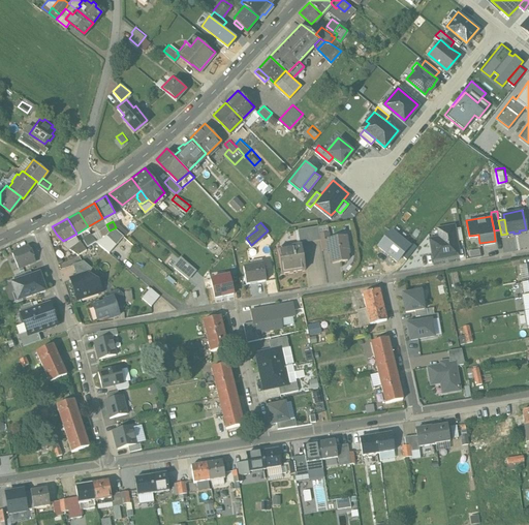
[(327,223),(318,224),(320,237),(321,248),(329,247),(328,238),(330,237),(327,223)]
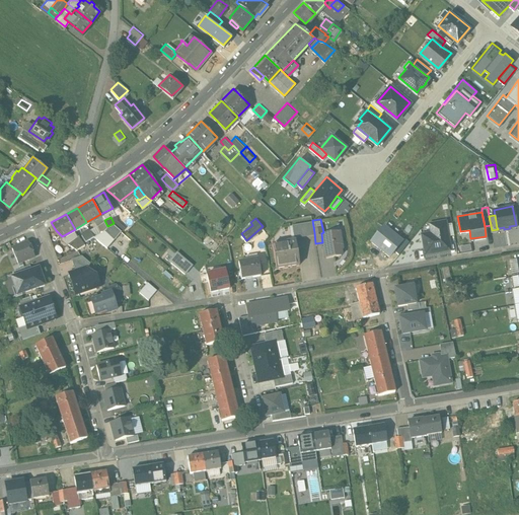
[(435,230),(422,232),(425,251),(450,247),(445,219),(434,221),(435,230)]
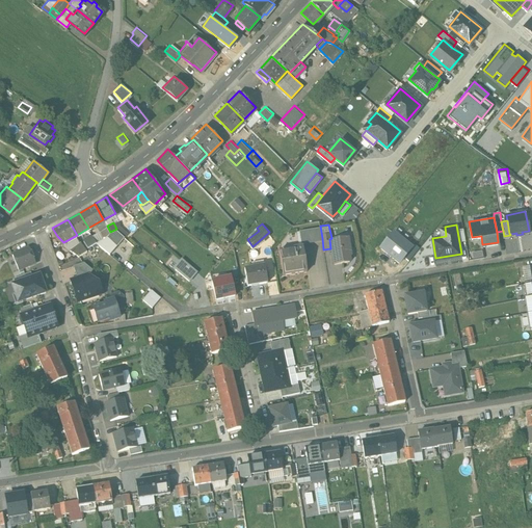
[(110,232),(107,226),(101,230),(104,236),(106,235),(108,234),(110,232)]
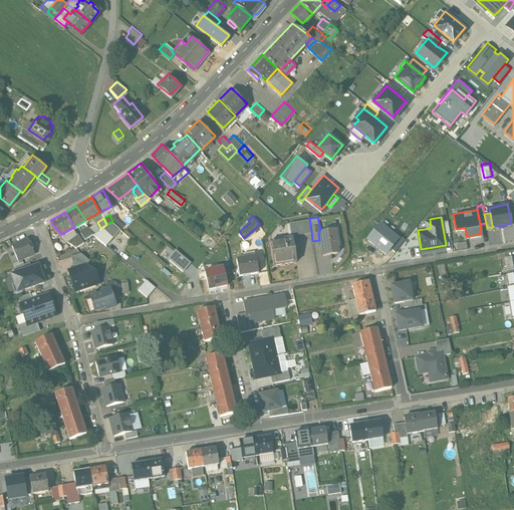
[(309,218),(289,221),(291,233),(311,230),(309,218)]
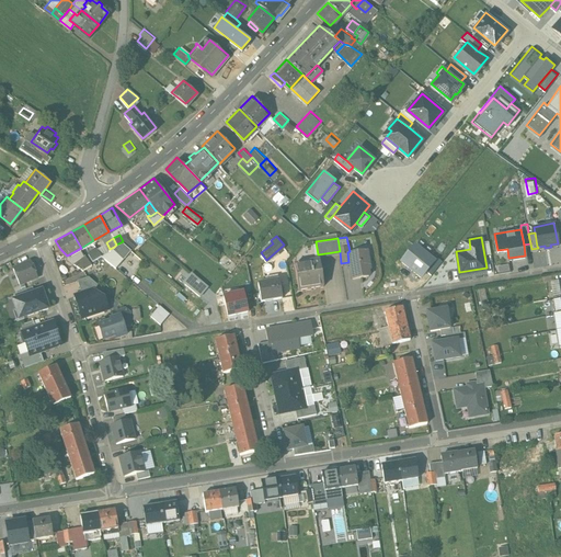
[(132,249),(123,241),(116,245),(114,247),(115,249),(119,252),(124,257),(132,249)]
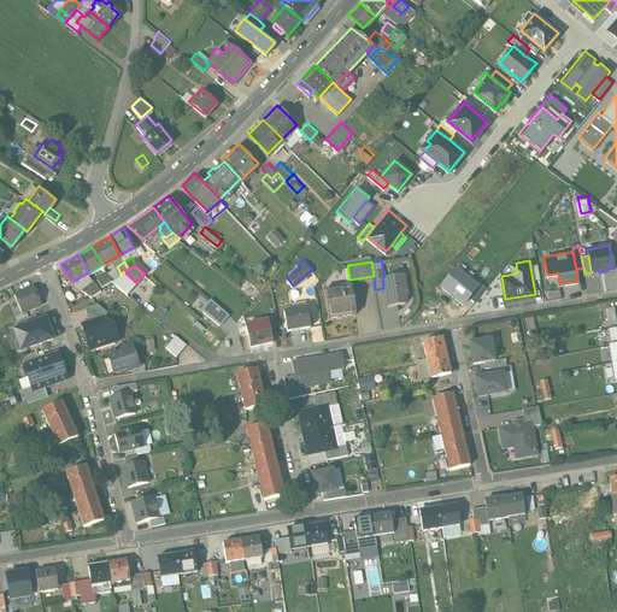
[(477,284),(456,266),(441,284),(463,301),(477,284)]
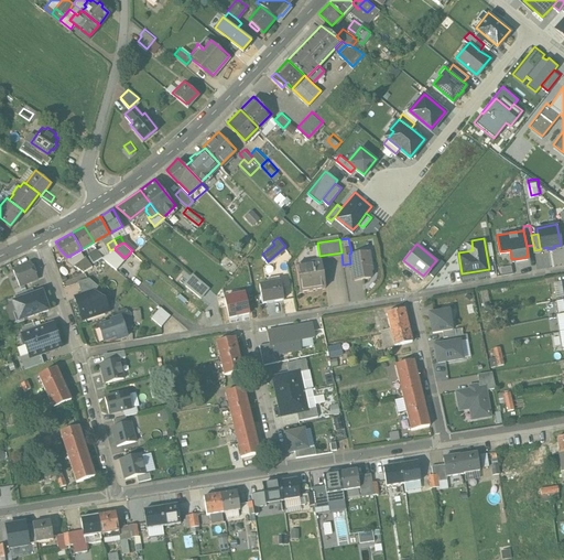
[(97,247),(88,252),(93,260),(95,259),(98,257),(101,255),(97,247)]
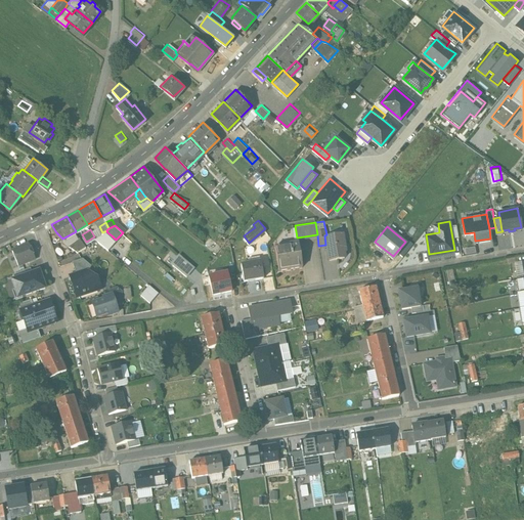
[(326,234),(324,235),(325,245),(326,249),(328,249),(330,258),(344,255),(343,249),(345,249),(342,232),(326,234)]
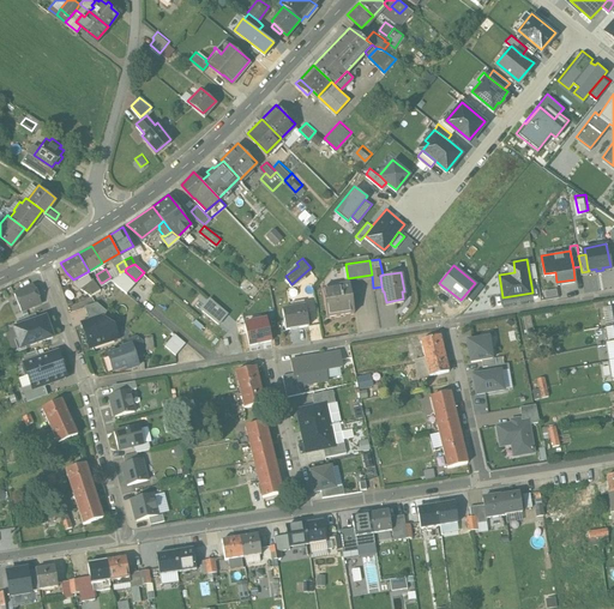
[(131,276),(121,285),(126,290),(136,281),(131,276)]
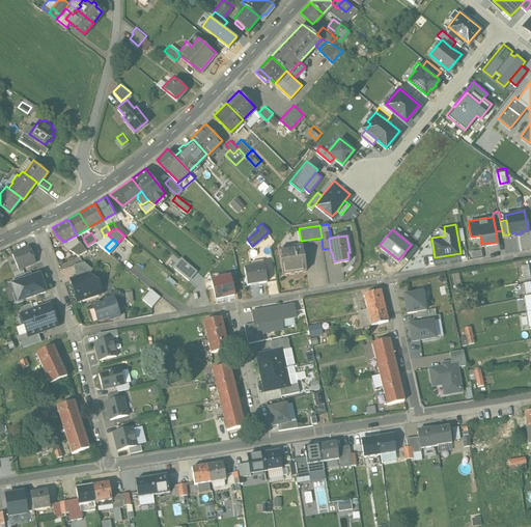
[(82,241),(71,247),(78,253),(87,248),(82,241)]
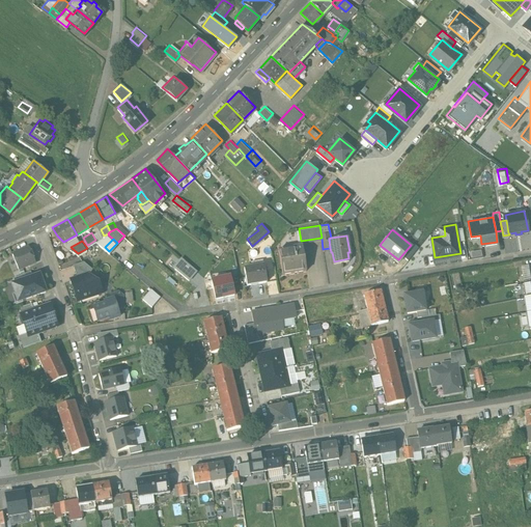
[(29,244),(12,250),(19,266),(35,258),(29,244)]
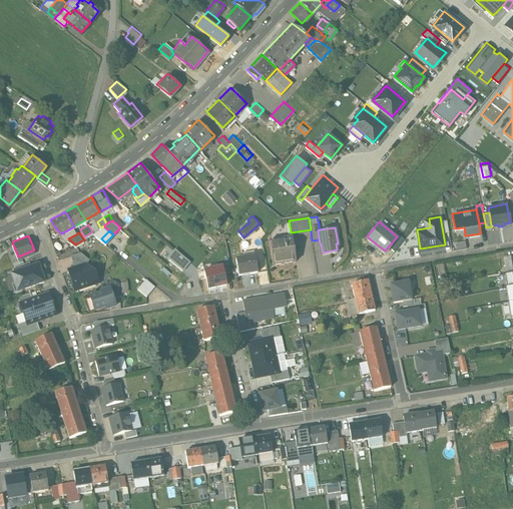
[(284,239),(271,241),(270,238),(269,238),(273,263),(296,259),(292,235),(283,236),(284,239)]
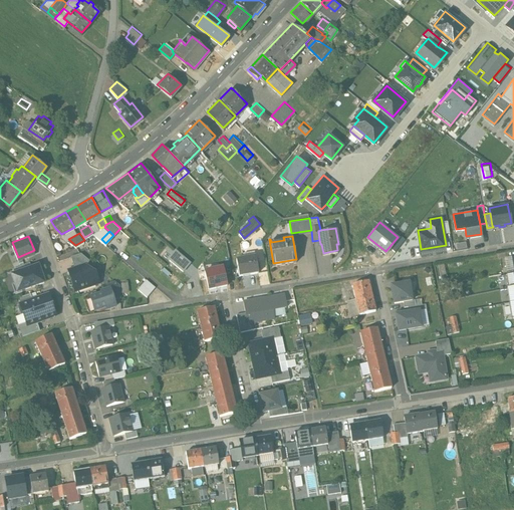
[(89,258),(80,251),(70,254),(73,260),(75,259),(77,265),(85,262),(85,263),(89,258)]
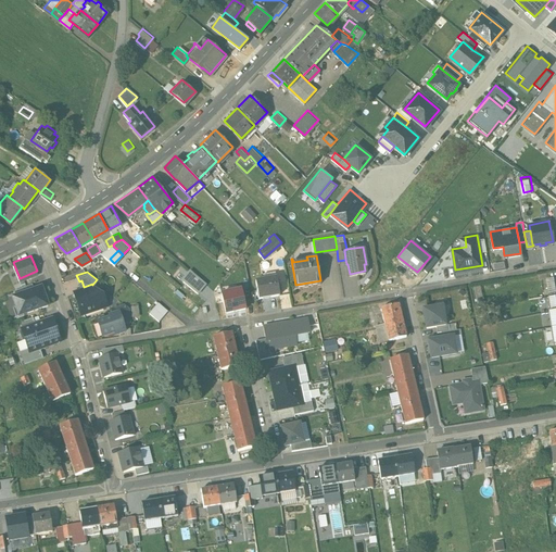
[(276,275),(255,278),(258,296),(279,292),(276,275)]
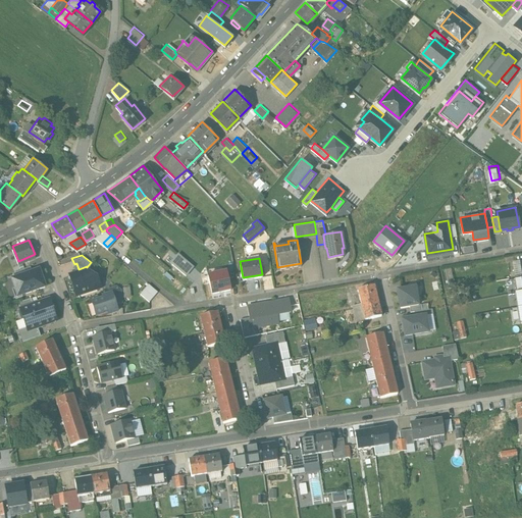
[(30,263),(13,270),(15,276),(33,270),(30,263)]
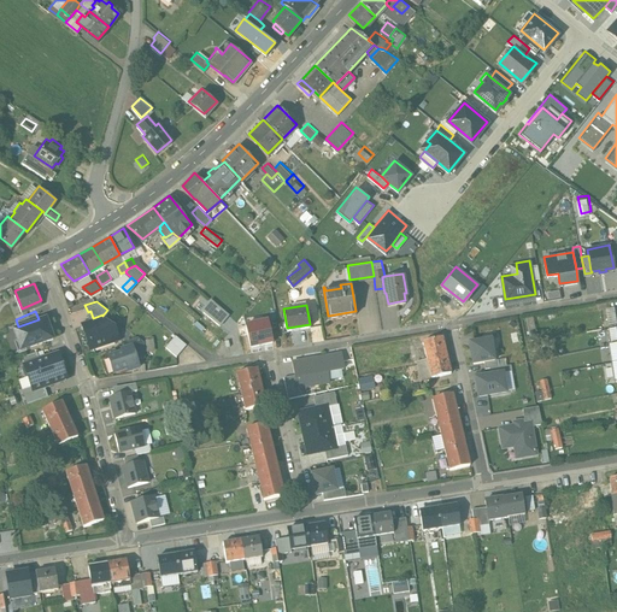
[(18,327),(15,328),(19,340),(21,339),(23,346),(53,335),(46,315),(40,317),(40,318),(39,319),(18,327)]
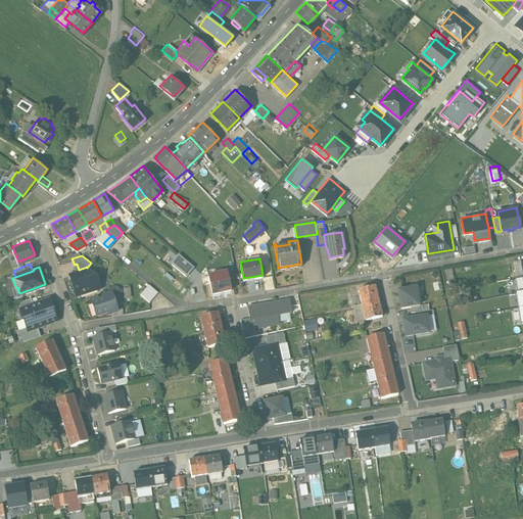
[(87,268),(87,267),(79,270),(70,273),(77,292),(100,284),(96,275),(87,268)]
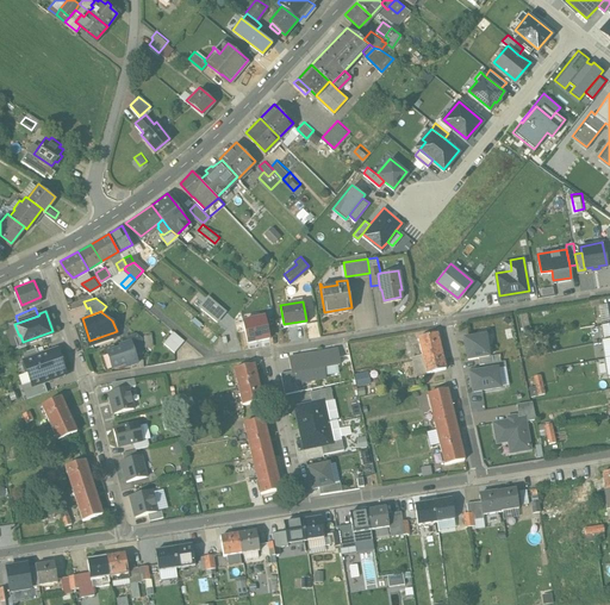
[(523,325),(524,335),(531,334),(529,324),(530,324),(527,311),(520,313),(523,325)]
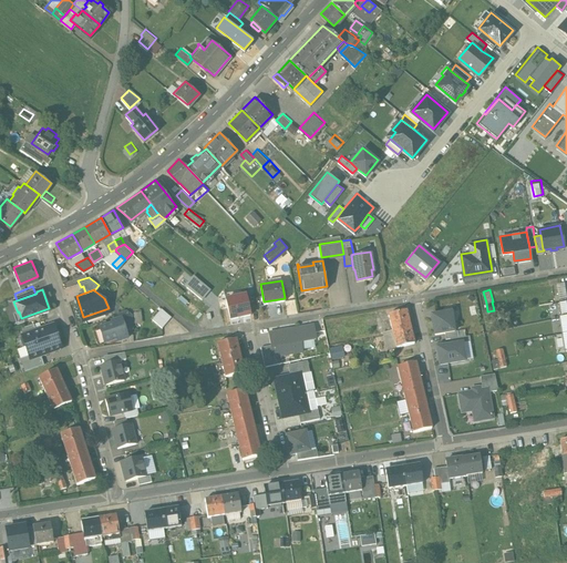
[(226,297),(230,317),(250,311),(246,293),(226,297)]
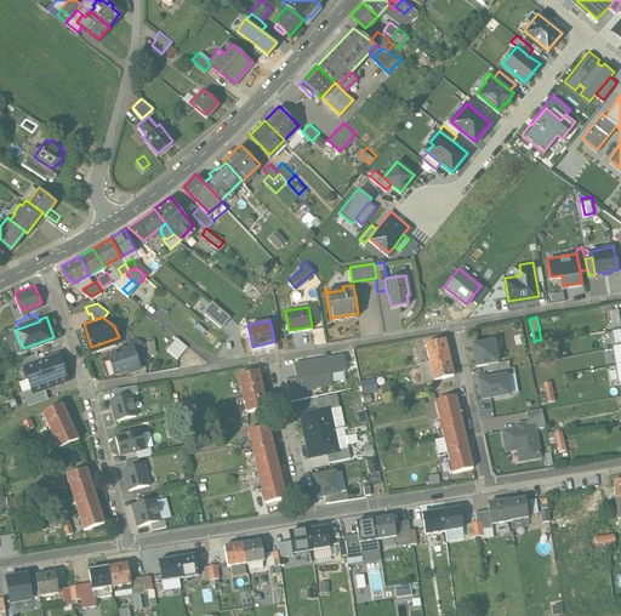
[(177,335),(166,347),(177,355),(187,343),(177,335)]
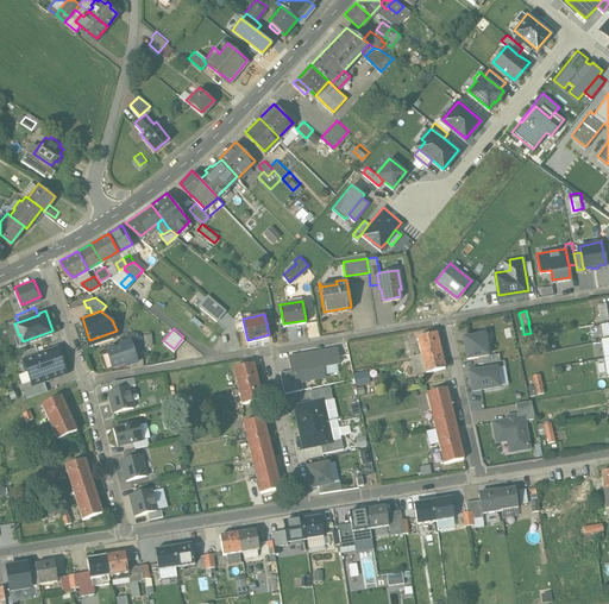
[(136,329),(126,333),(127,340),(130,339),(135,353),(143,350),(142,334),(136,329)]
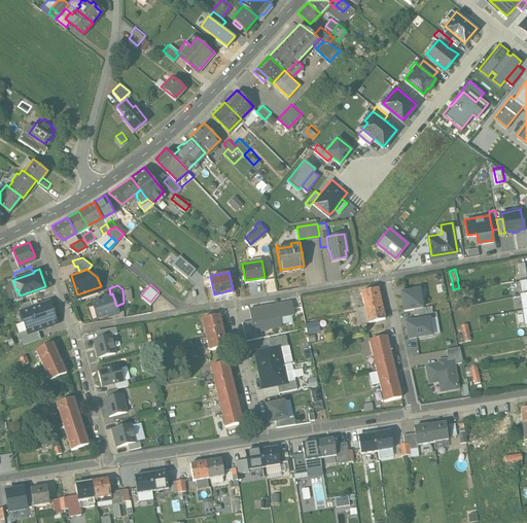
[(378,285),(353,291),(356,306),(364,304),(364,305),(381,301),(378,285)]
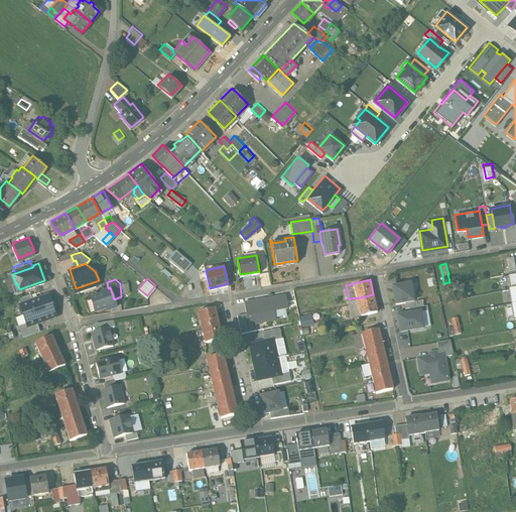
[(393,284),(396,301),(404,300),(413,298),(410,281),(393,284)]
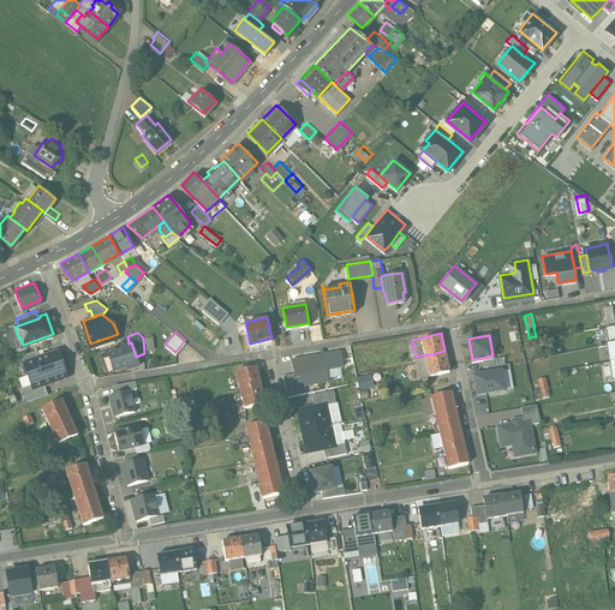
[(129,344),(121,346),(121,348),(108,353),(113,369),(127,364),(127,366),(138,363),(136,357),(131,342),(129,344)]
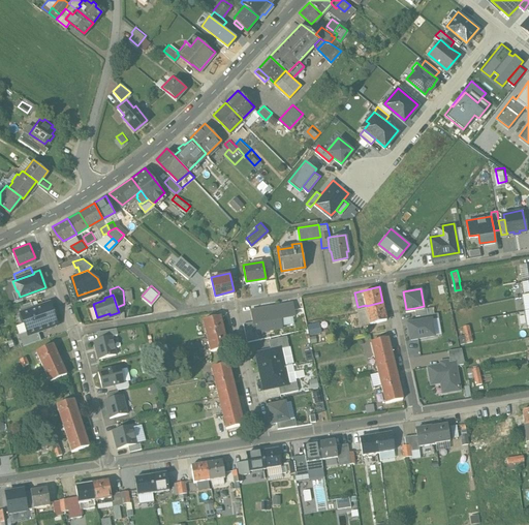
[(20,303),(22,309),(33,305),(31,299),(20,303)]
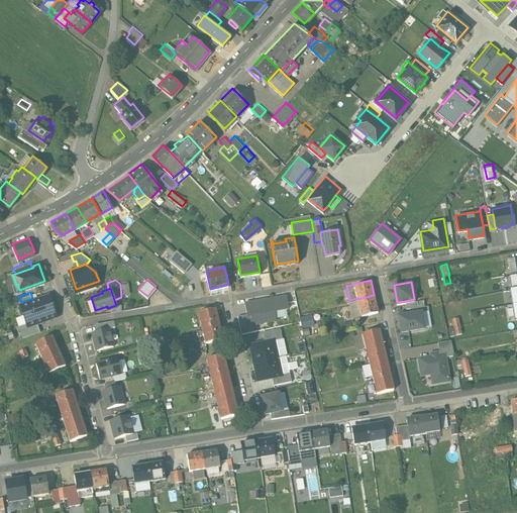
[(21,302),(20,303),(27,324),(57,314),(53,303),(52,303),(48,293),(32,298),(21,302)]
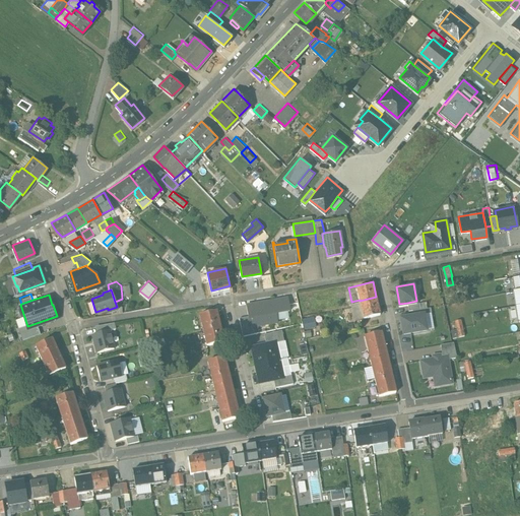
[(275,310),(289,308),(287,296),(247,303),(249,314),(250,324),(257,323),(277,320),(275,310)]
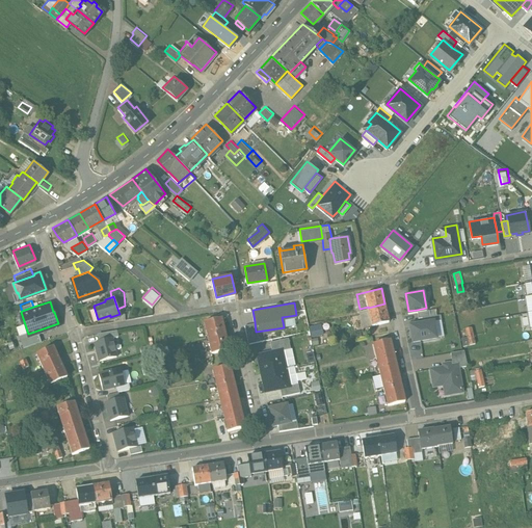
[(384,304),(368,308),(368,309),(362,311),(365,325),(389,319),(384,304)]
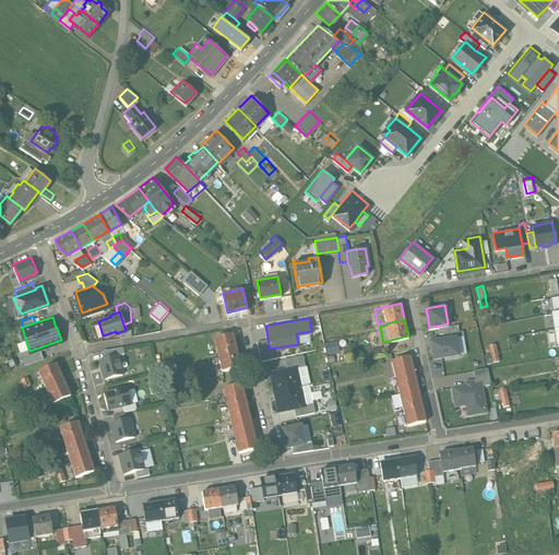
[(448,323),(438,326),(439,332),(443,331),(459,329),(458,322),(448,323)]
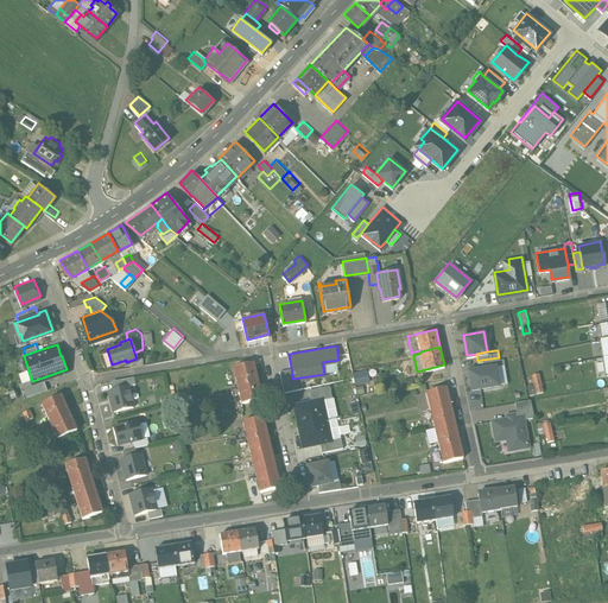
[(499,357),(482,360),(483,367),(495,365),(505,363),(504,356),(499,357)]
